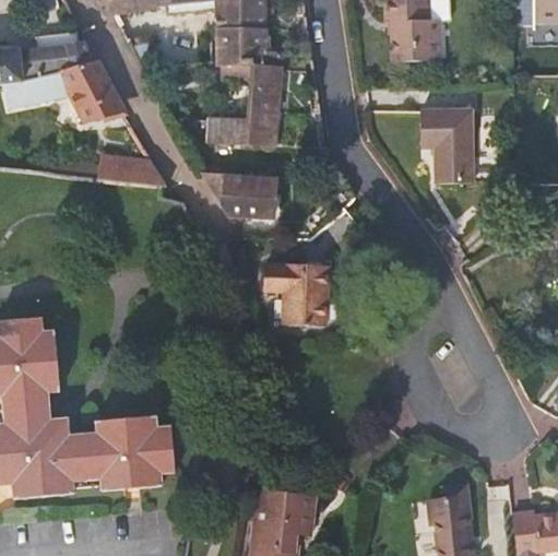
[(280,84),(281,61),(282,50),(272,50),(265,50),(265,33),(264,0),(162,0),(211,0),(211,3),(220,3),(220,61),(227,61),(227,75),(253,75),(253,83),(251,117),(223,118),(224,139),(275,143),(280,84)]
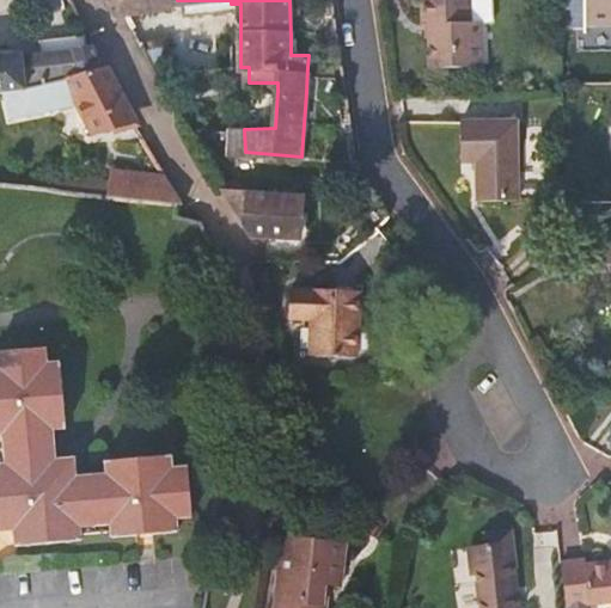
[(471,19),(470,0),(417,0),(417,26),(426,26),(426,67),(480,66),(478,20),(471,19)]
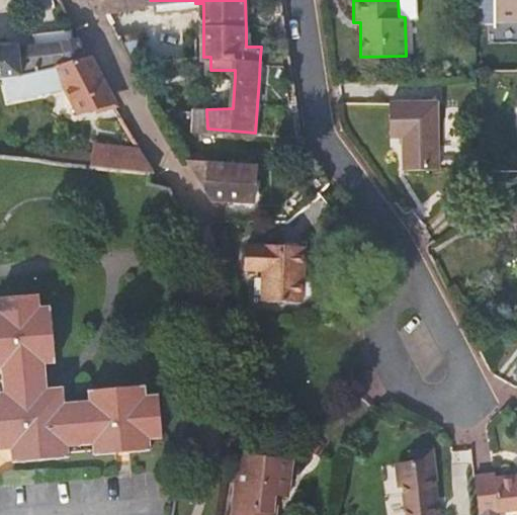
[(475,0),(476,24),(495,24),(495,21),(516,21),(516,0),(475,0)]
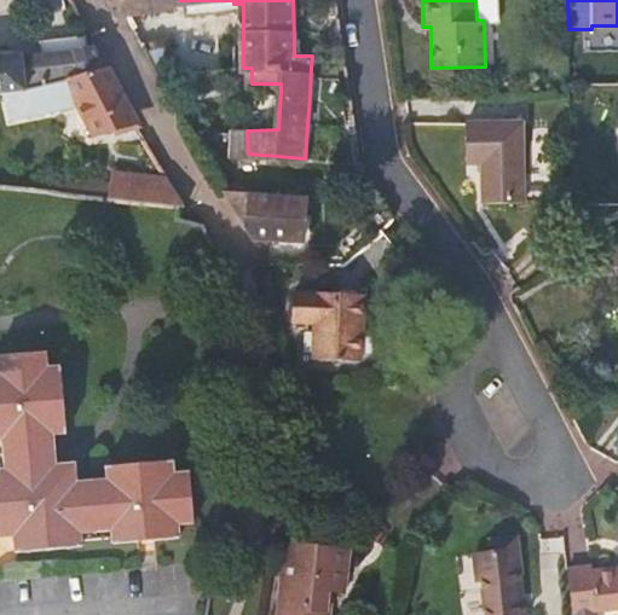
[(86,35),(39,40),(41,54),(22,57),(22,54),(0,56),(0,92),(6,91),(27,88),(104,69),(94,45),(87,46),(86,35)]
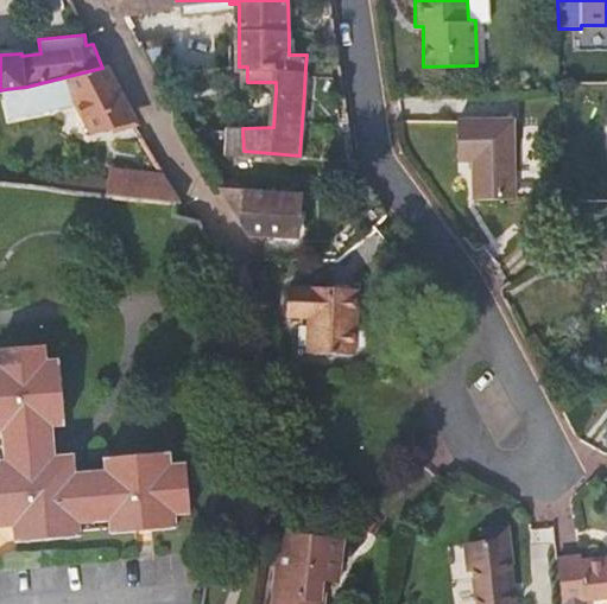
[(165,39),(141,43),(141,45),(158,76),(172,74),(165,39)]
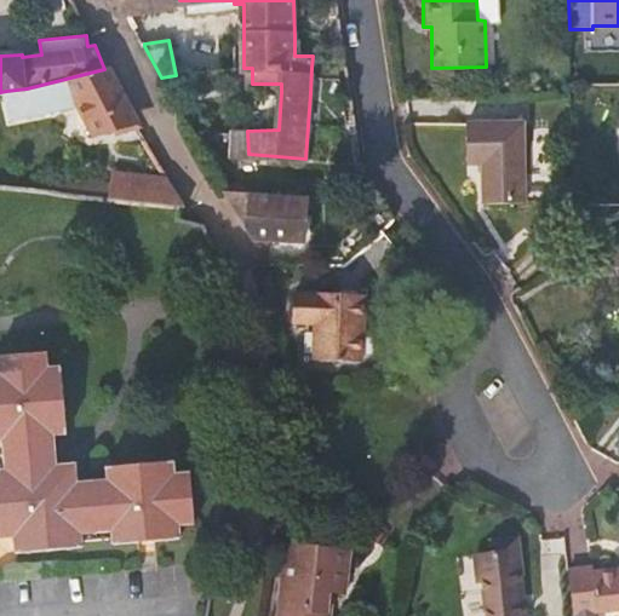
[(92,133),(137,122),(130,111),(132,110),(118,85),(114,85),(104,69),(27,88),(6,91),(10,117),(80,105),(92,133)]
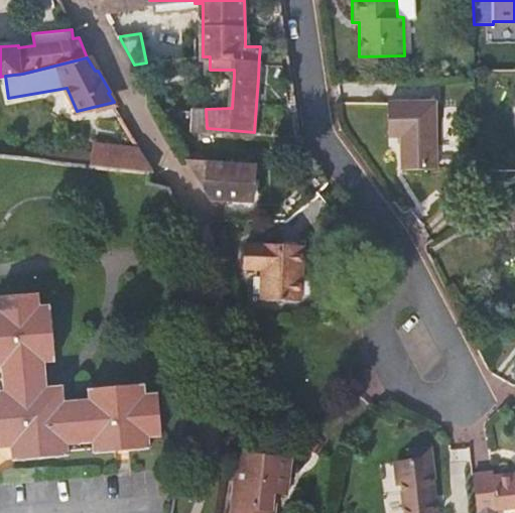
[(434,101),(388,102),(388,134),(400,134),(400,167),(435,167),(434,101)]
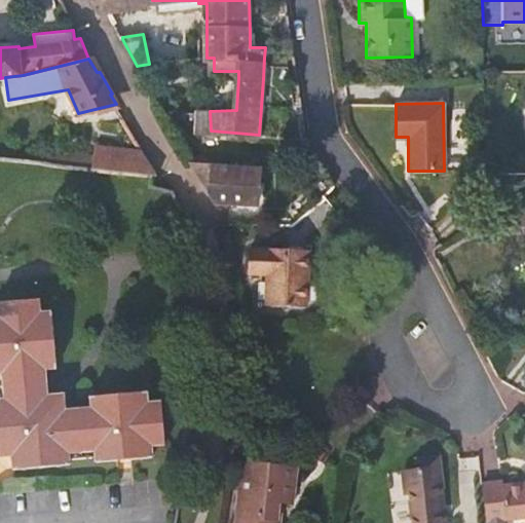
[(96,146),(94,167),(158,174),(144,151),(96,146)]
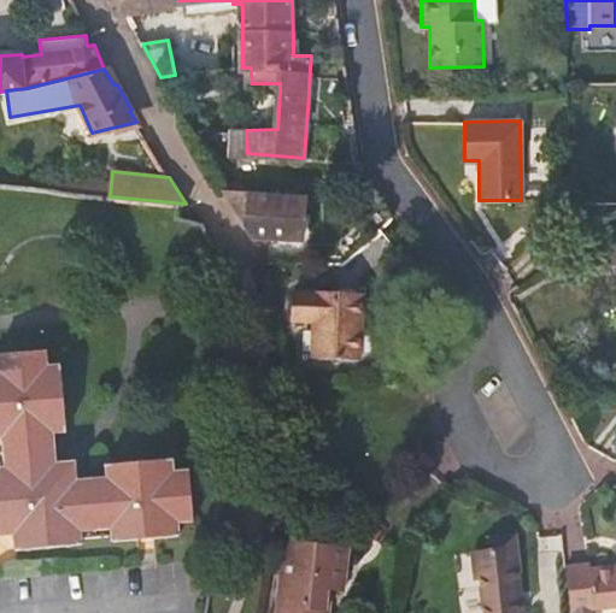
[(252,190),(226,188),(256,234),(268,235),(303,236),(308,196),(273,194),(271,196),(252,195),(252,190)]
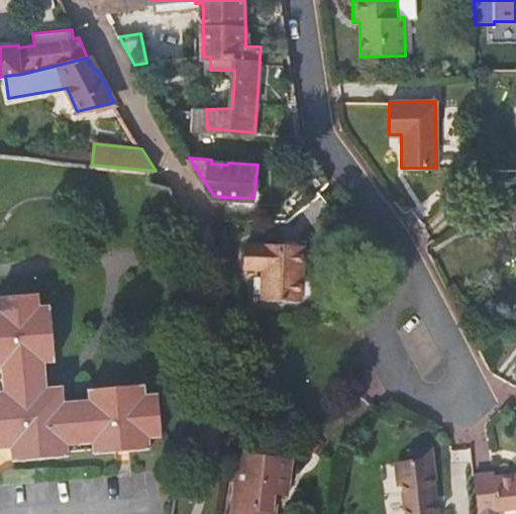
[(328,207),(317,193),(287,220),(281,224),(278,224),(276,243),(261,242),(261,246),(244,245),(242,264),(261,265),(259,297),(300,300),(304,245),(300,244),(301,232),(328,207)]
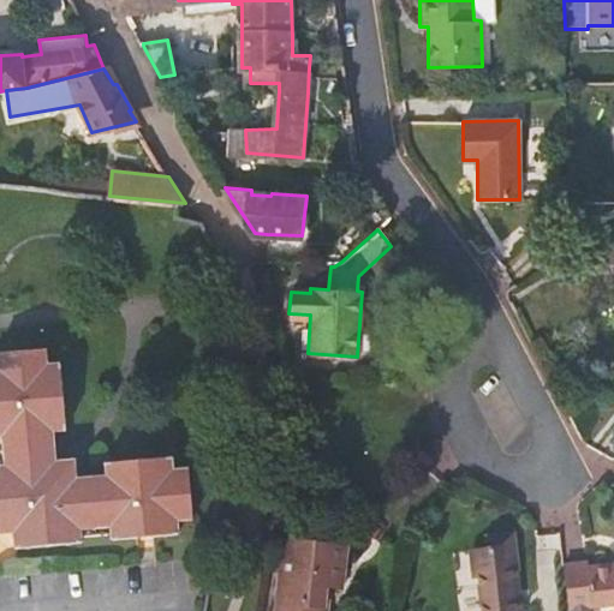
[(48,367),(47,351),(0,353),(0,455),(1,471),(0,471),(0,538),(17,537),(17,551),(82,546),(81,539),(114,537),(115,543),(179,538),(178,525),(194,525),(189,473),(173,474),(172,462),(108,467),(108,480),(76,483),(75,465),(57,467),(54,433),(67,432),(63,365),(48,367)]
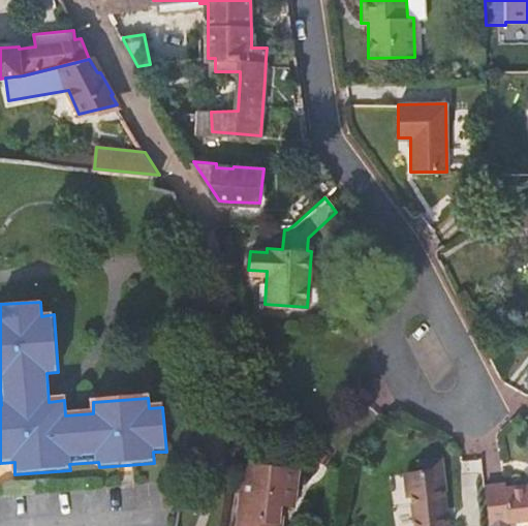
[(422,453),(425,471),(432,470),(435,470),(436,476),(438,492),(442,491),(436,451),(422,453)]
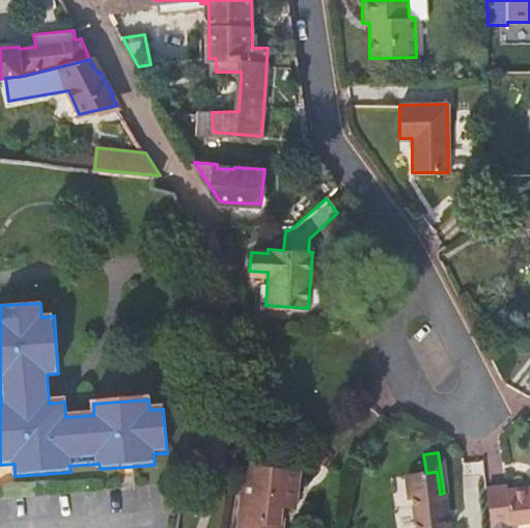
[(304,473),(249,465),(240,527),(283,527),(286,511),(299,512),(304,473)]
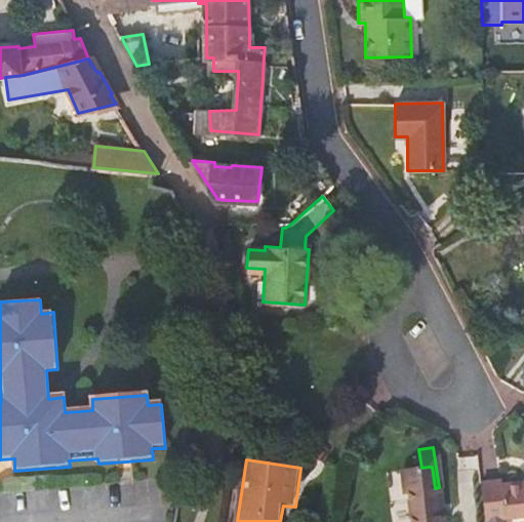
[(429,467),(421,468),(401,471),(403,491),(406,491),(410,521),(442,521),(443,521),(440,521),(435,488),(433,473),(432,467),(429,467)]
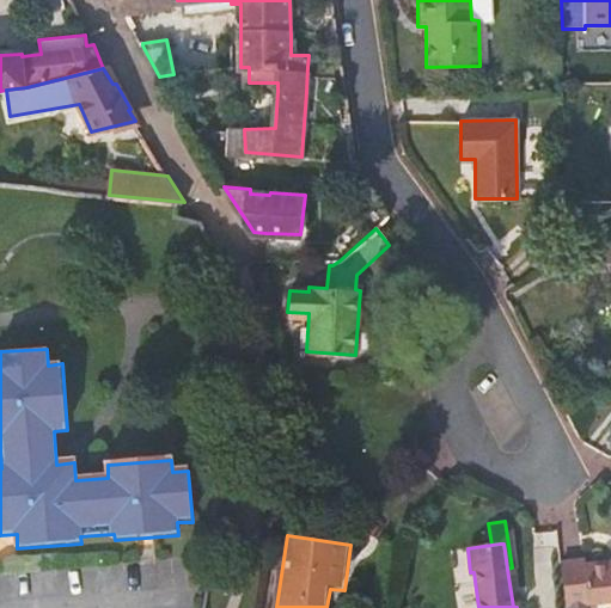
[(610,560),(586,565),(585,558),(561,560),(567,607),(591,607),(591,603),(610,600),(610,560)]
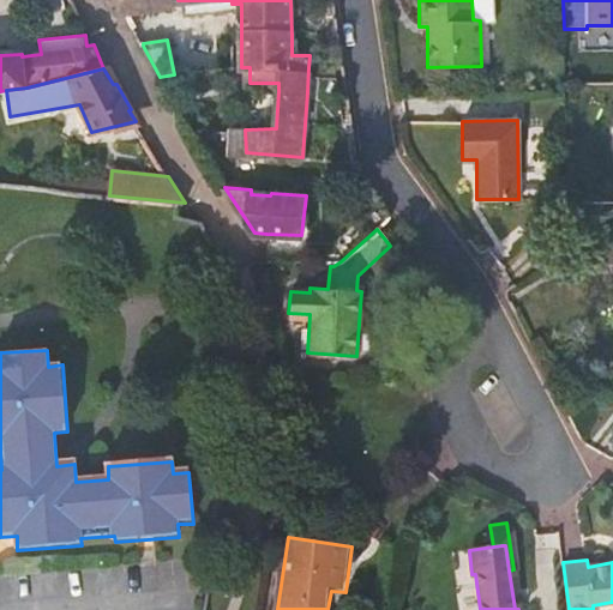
All buildings are outlined.
